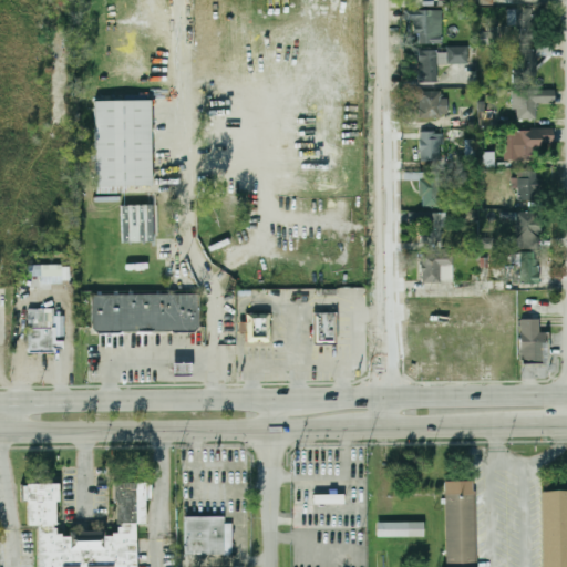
[(537,41),(537,9),(508,9),(508,26),(518,26),(518,41),(537,41)]
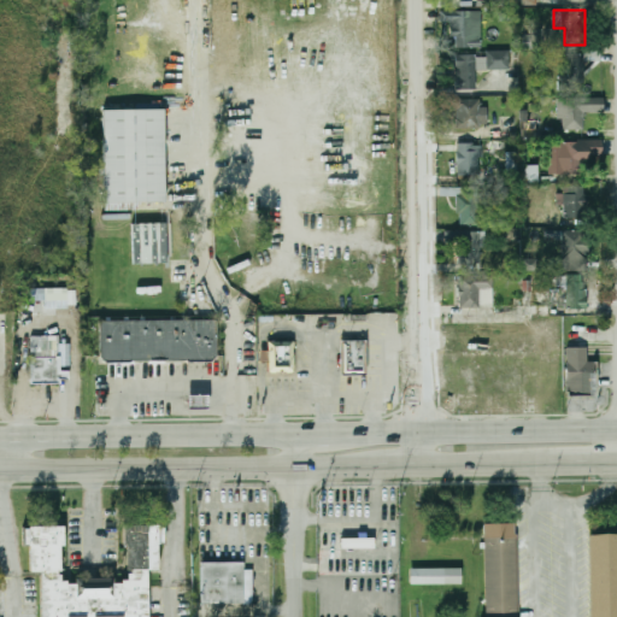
[(482,12),(441,12),(441,23),(453,23),(453,47),(482,47),(482,12)]
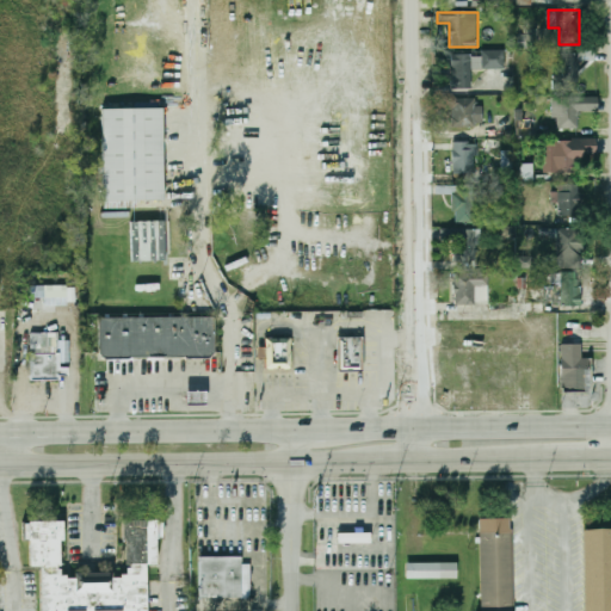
[(522,49),(532,48),(531,34),(518,35),(519,43),(522,43),(522,49)]
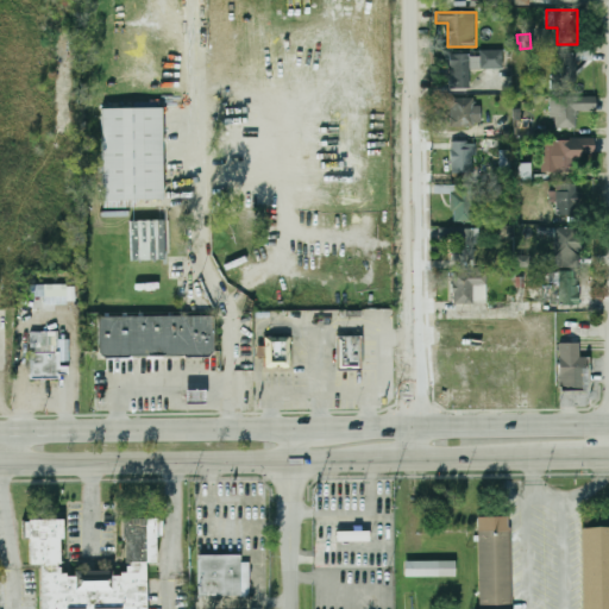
[(502,68),(502,50),(479,50),(479,68),(502,68)]
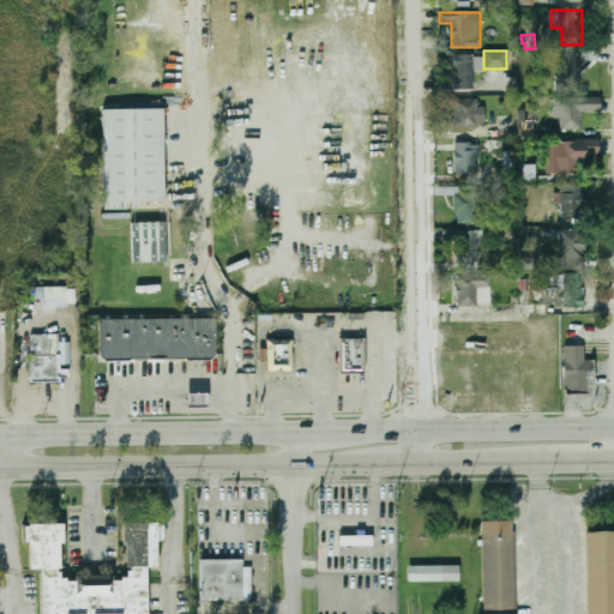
[(582,53),(565,53),(565,89),(582,89),(582,53)]
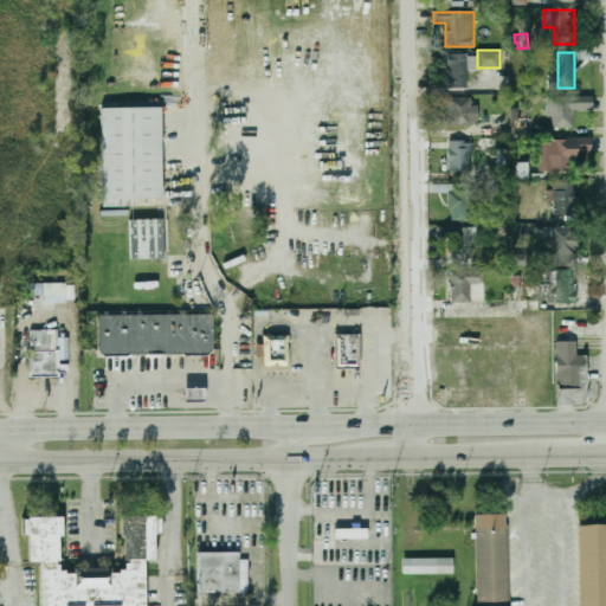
[(447,55),(447,88),(468,88),(468,55),(447,55)]
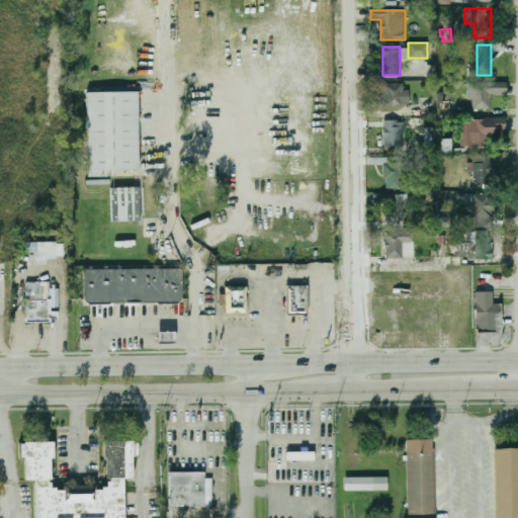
[(491,109),(491,94),(507,94),(507,82),(469,82),(469,109),(491,109)]
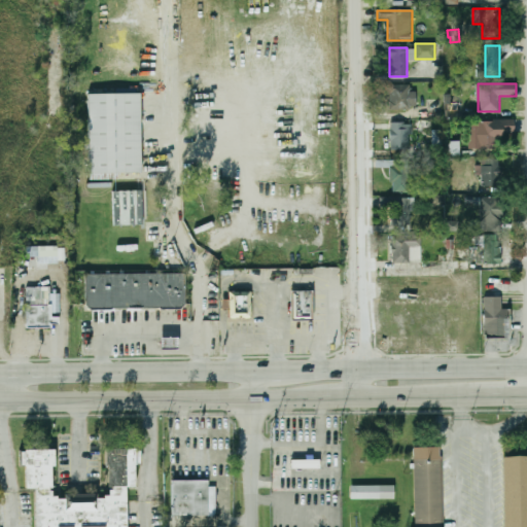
[(389,109),(414,109),(414,85),(389,85),(389,109)]
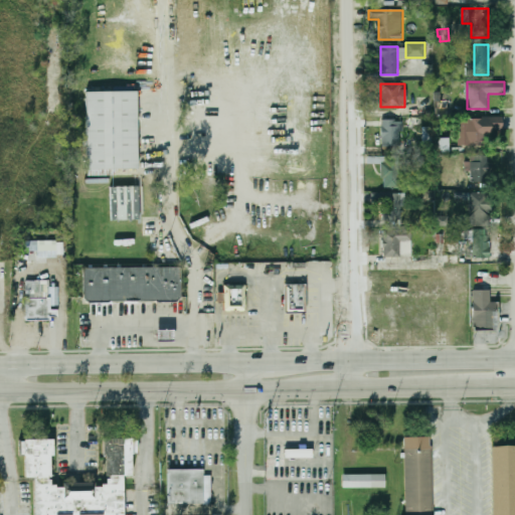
[(137,92),(88,92),(88,169),(138,169),(137,92)]
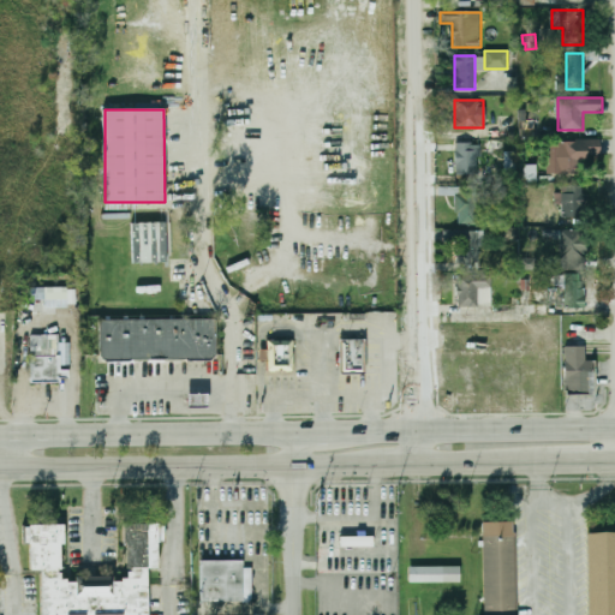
[(523,139),(539,138),(538,119),(521,120),(523,139)]
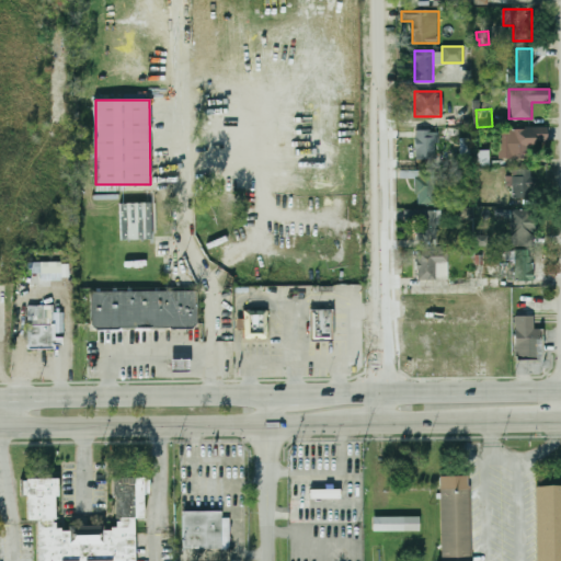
[(535,141),(547,141),(547,127),(511,128),(511,158),(535,158),(535,141)]
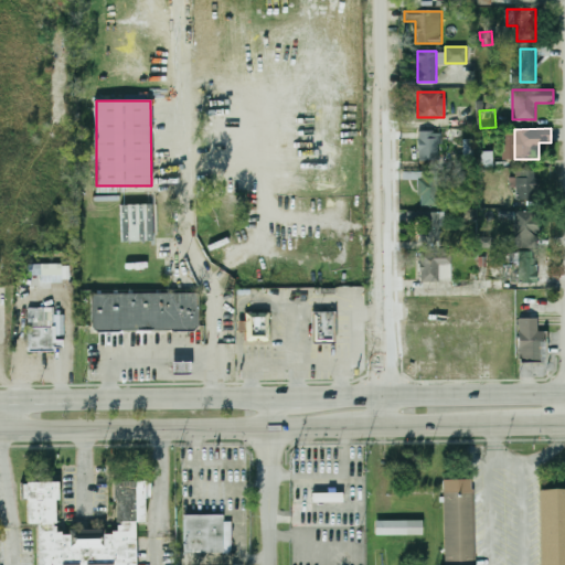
[(438,157),(438,132),(419,132),(419,157),(438,157)]
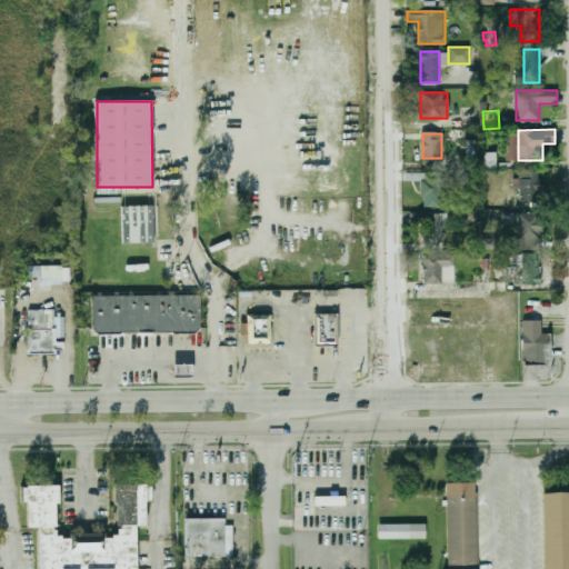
[(467,161),(478,161),(478,140),(466,140),(467,161)]
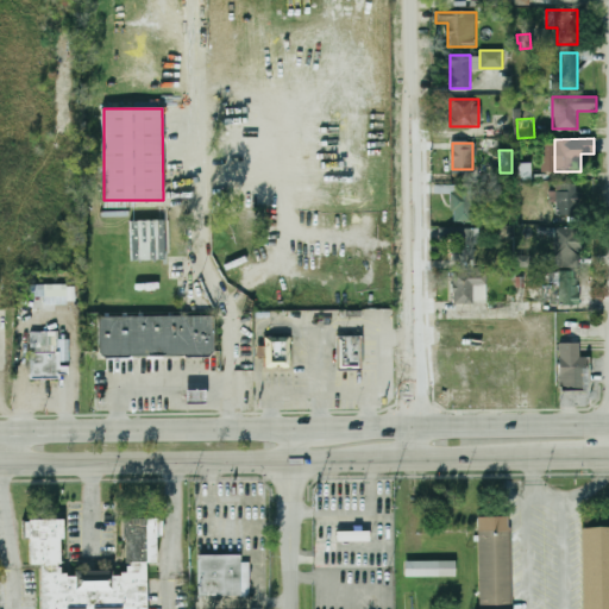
[(519,164),(519,180),(531,180),(531,164),(519,164)]
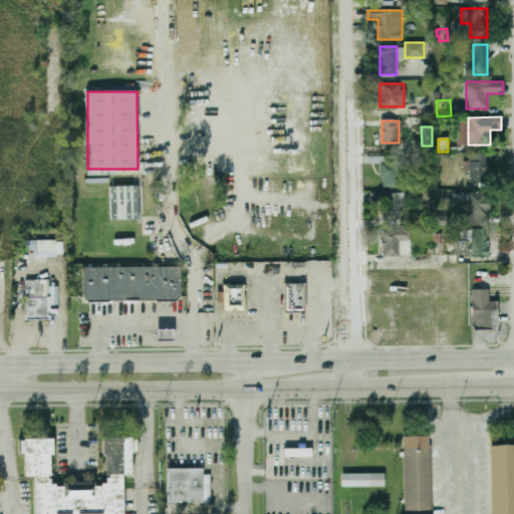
[(381,163),(382,188),(399,188),(398,156),(367,157),(367,164),(381,163)]
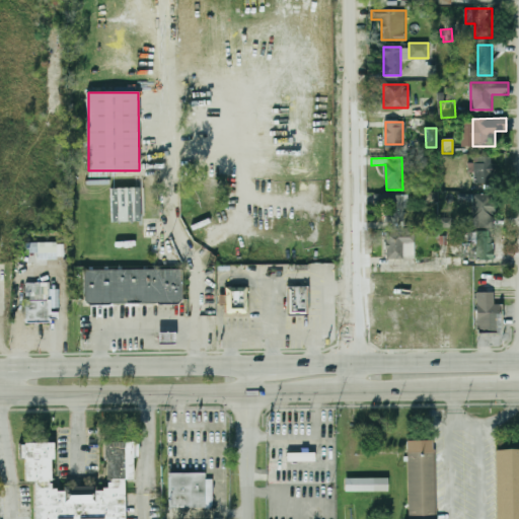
[(493,157),(472,157),(472,183),(493,183),(493,157)]
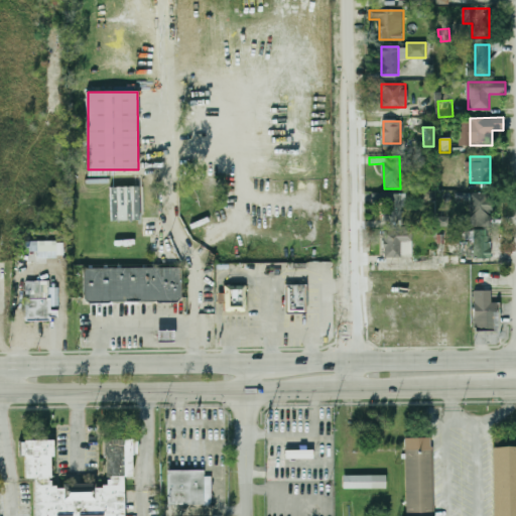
[(140,186),(111,187),(112,222),(141,221),(140,186)]
